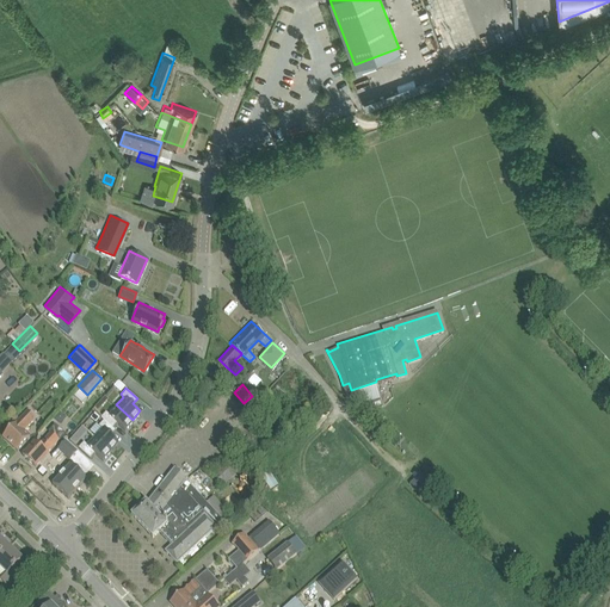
[(186,413),(192,417),(199,409),(193,403),(186,413)]
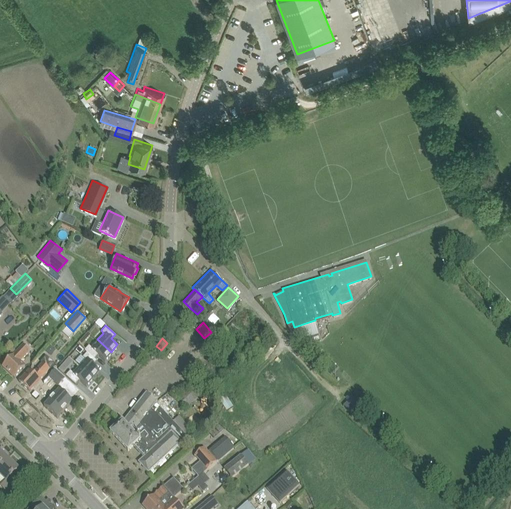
[(88,344),(83,348),(86,351),(87,350),(94,357),(97,353),(104,359),(111,352),(97,339),(91,346),(88,344)]
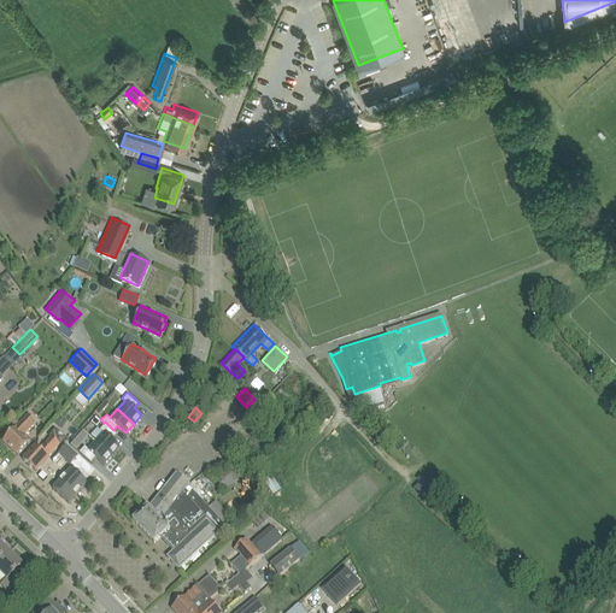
[(78,425),(84,418),(77,411),(71,419),(78,425)]
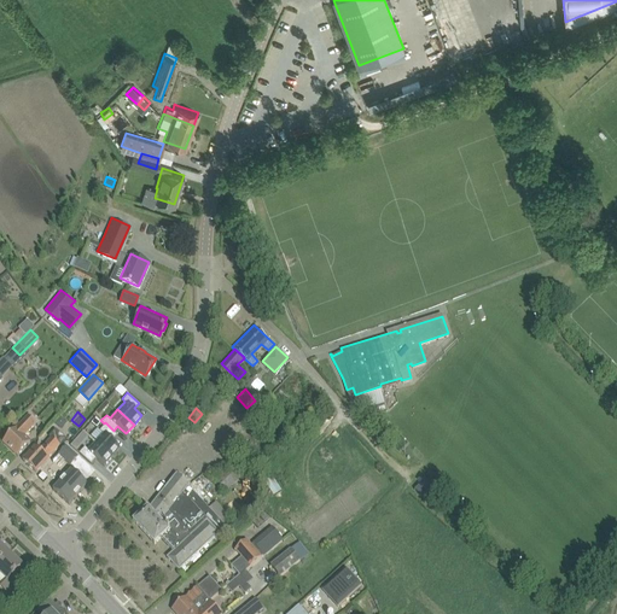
[(23,434),(35,421),(27,413),(3,439),(17,452),(29,439),(23,434)]
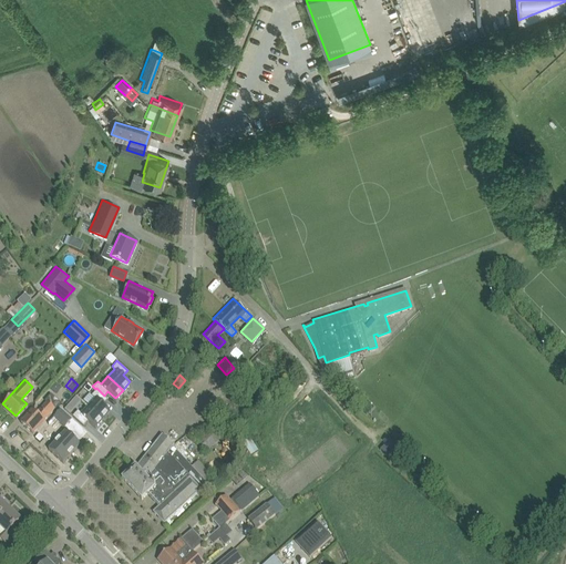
[(347,390),(338,380),(332,385),(342,395),(347,390)]
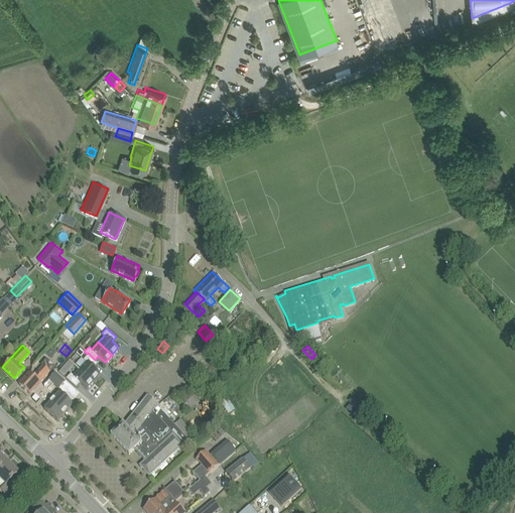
[(80,347),(76,351),(80,355),(84,351),(80,347)]
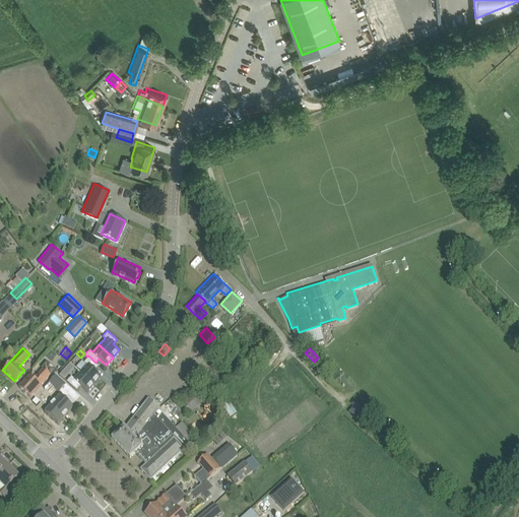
[(86,364),(80,371),(93,383),(101,375),(93,369),(98,365),(95,363),(88,356),(87,357),(83,361),(86,364)]
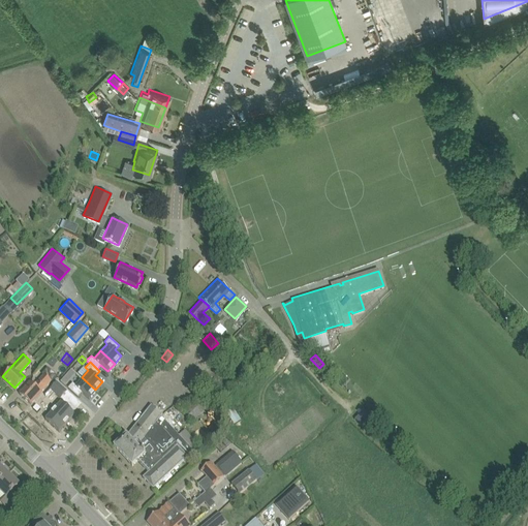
[(19,393),(30,402),(56,373),(49,367),(33,383),(30,380),(19,393)]
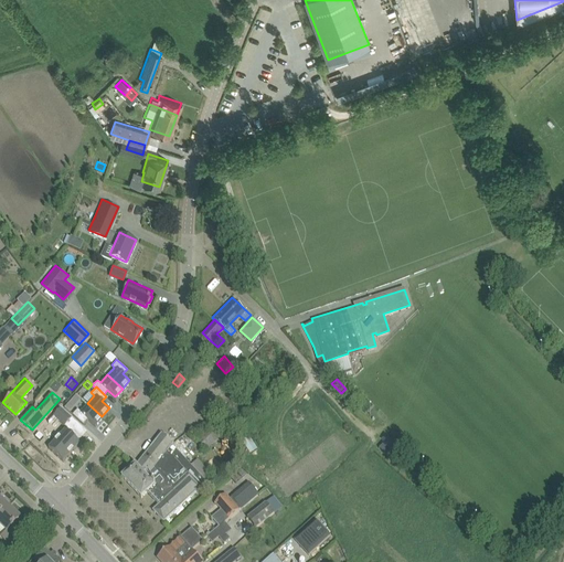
[(67,410),(73,403),(68,400),(63,405),(67,410)]
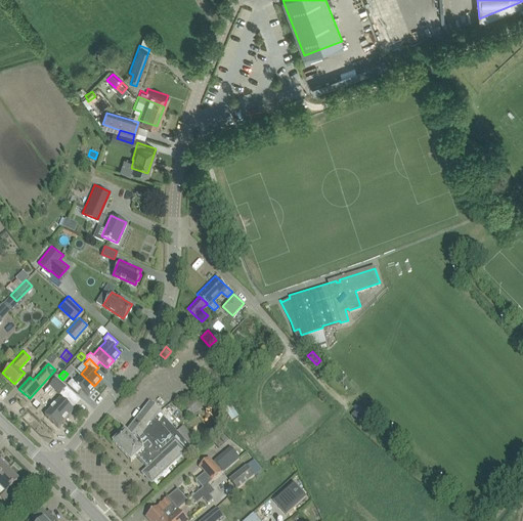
[(71,378),(67,383),(77,391),(81,387),(87,393),(94,386),(81,374),(74,380),(71,378)]
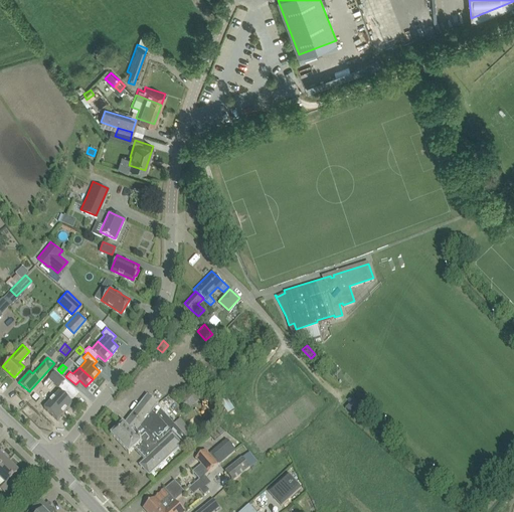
[(60,387),(43,406),(56,418),(71,401),(62,393),(70,385),(54,370),(50,374),(51,374),(55,379),(53,381),(60,387)]
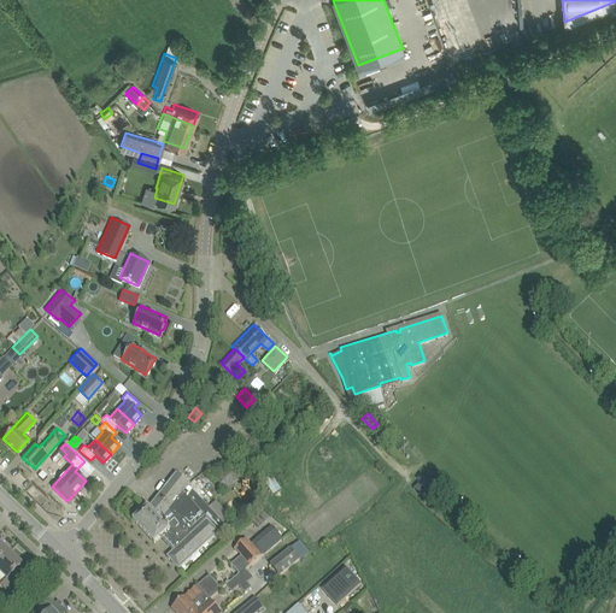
[(213,478),(223,488),(245,467),(235,457),(213,478)]
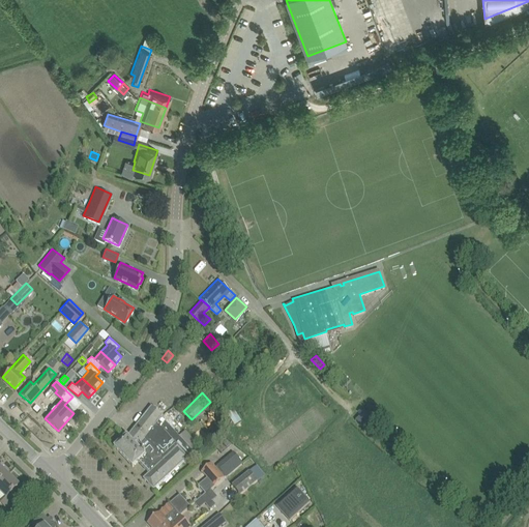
[(138,459),(148,470),(142,476),(152,487),(186,456),(184,452),(190,447),(160,415),(162,413),(150,404),(127,434),(125,433),(113,444),(131,465),(138,459)]
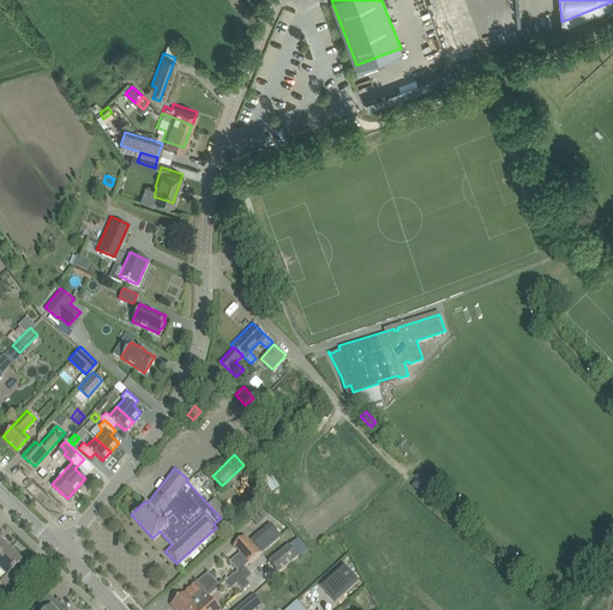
[(430,484),(420,473),(413,481),(422,491),(430,484)]
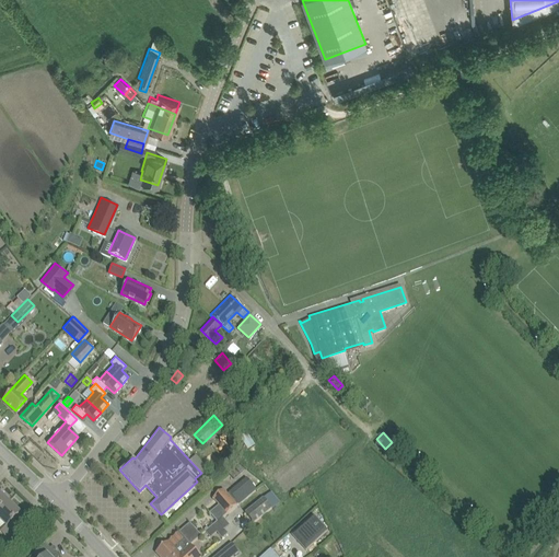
[(228,489),(237,501),(255,487),(245,475),(228,489)]
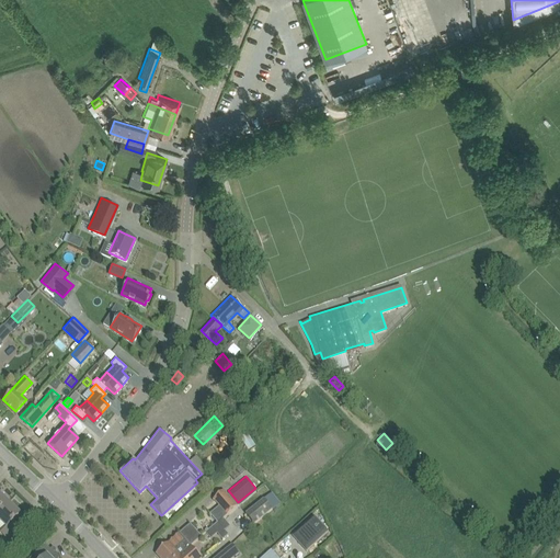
[(273,489),(280,497),(285,492),(278,485),(273,489)]
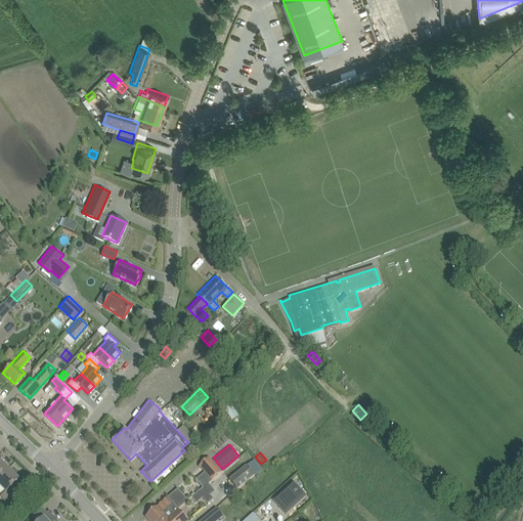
[(203,470),(194,477),(202,485),(208,480),(221,470),(222,469),(213,458),(212,459),(209,456),(198,464),(203,470)]
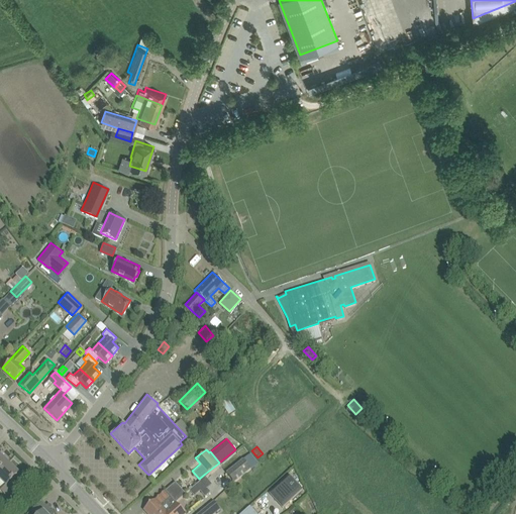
[(224,471),(233,481),(249,467),(241,456),(224,471)]
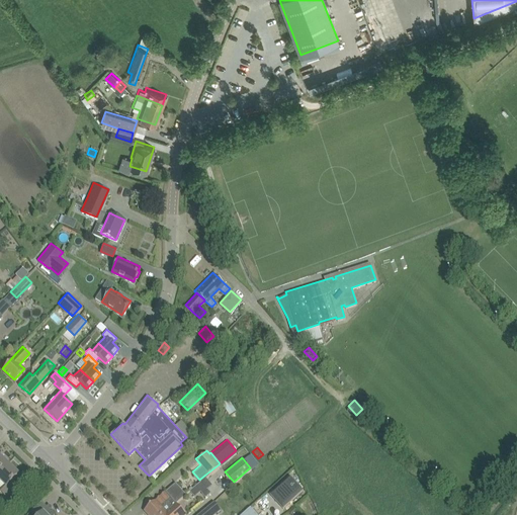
[(0,490),(6,496),(17,485),(11,479),(18,473),(6,461),(0,466),(0,490)]
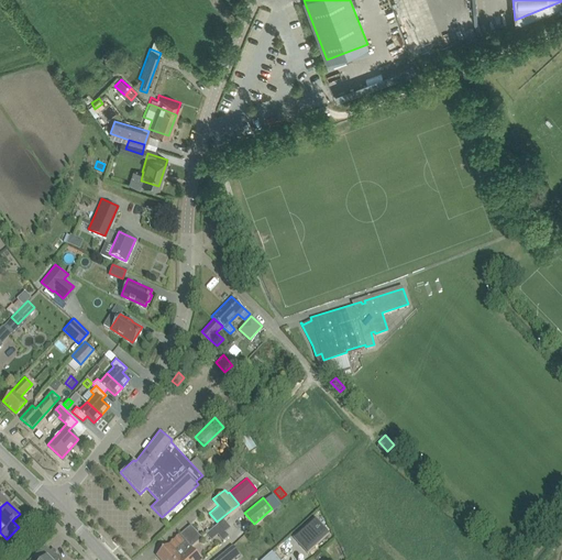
[(313,517),(293,537),(306,551),(328,531),(313,517)]
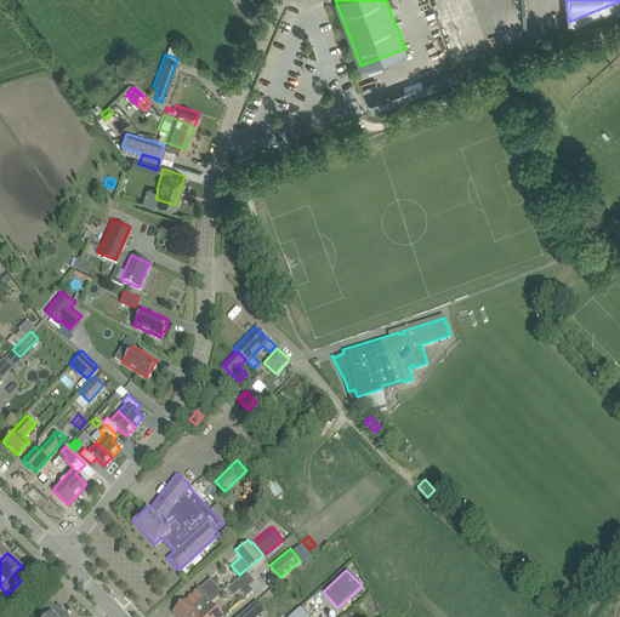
[(254,578),(246,571),(227,587),(232,592),(239,587),(245,593),(251,588),(248,583),(254,578)]
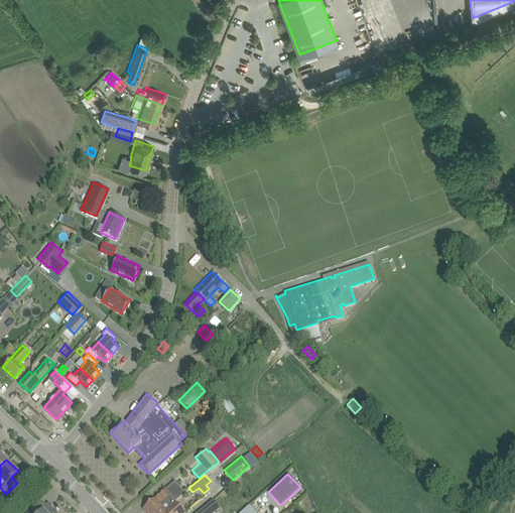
[(154,497),(142,507),(148,512),(161,512),(162,512),(166,510),(165,509),(175,500),(174,499),(184,491),(173,479),(163,488),(168,493),(159,502),(154,497)]
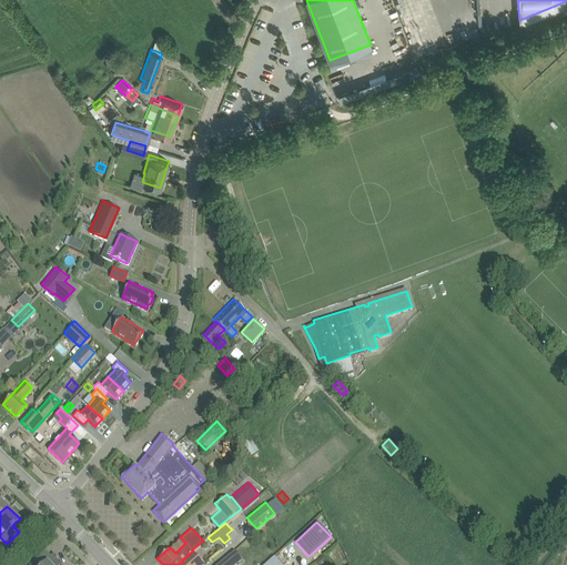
[(57,564),(59,562),(52,556),(50,554),(44,547),(33,558),(39,564),(40,563),(41,564),(57,564)]
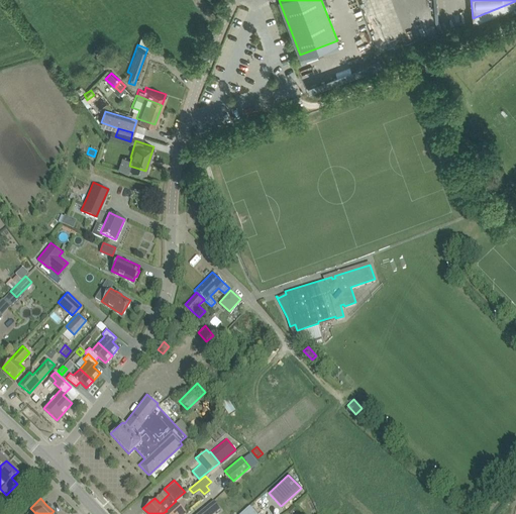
[(209,513),(219,506),(213,499),(194,513),(209,513)]
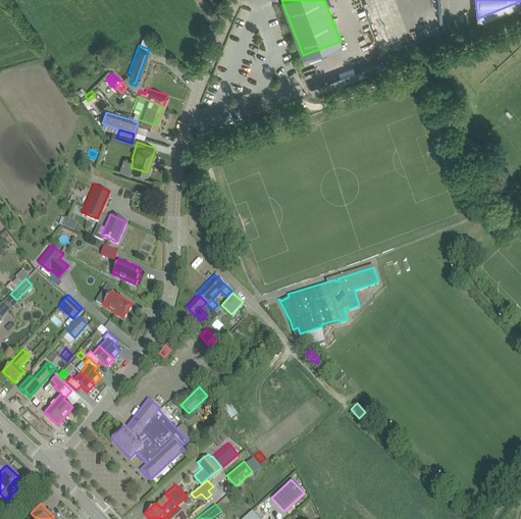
[(163,518),(184,518),(187,516),(177,506),(167,515),(168,516),(164,518),(163,518)]
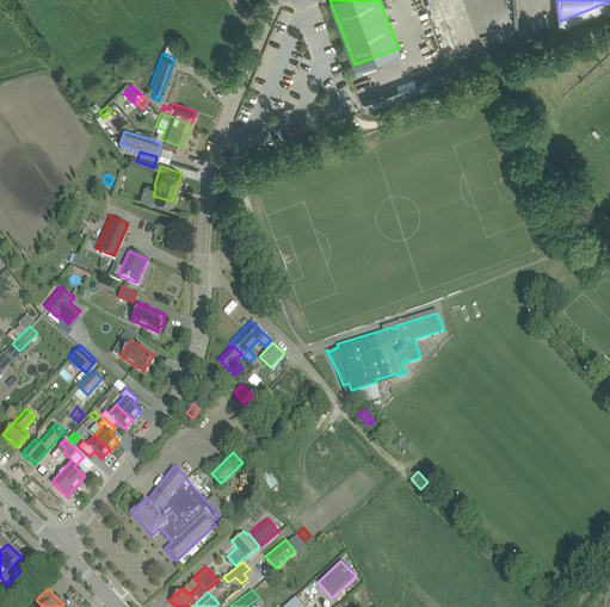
[(293,596),(283,605),(284,606),(300,606),(302,606),(293,596)]
